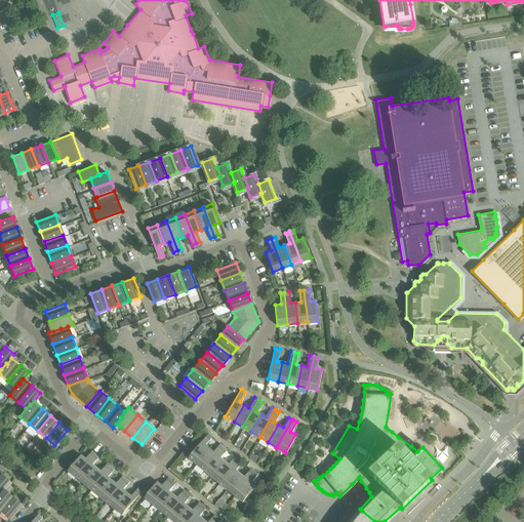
[(196,463),(208,447),(204,444),(211,435),(207,432),(188,456),(196,463)]
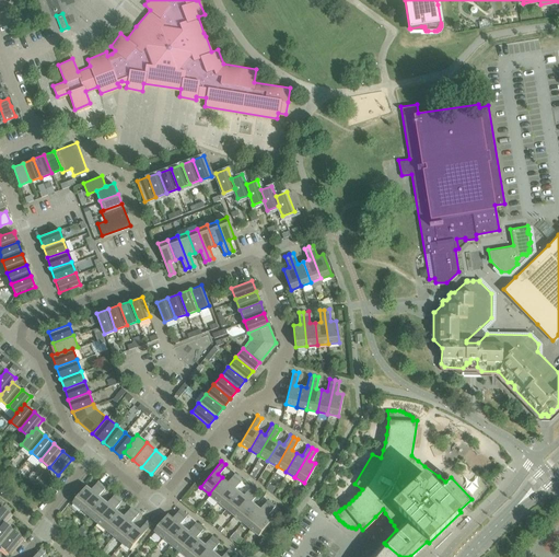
[(217,500),(239,475),(234,472),(226,480),(222,477),(209,494),(217,500)]
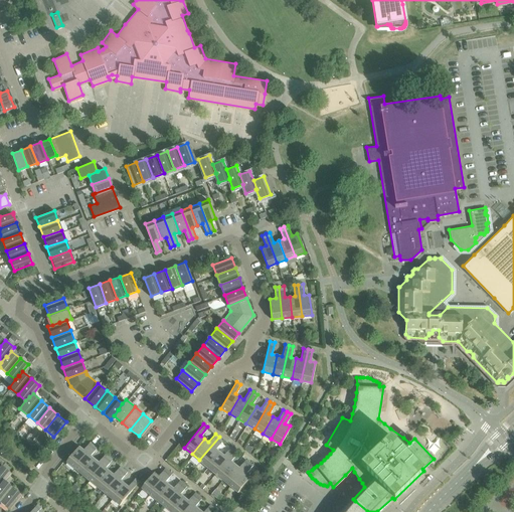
[(206,467),(219,451),(215,448),(222,439),(219,437),(199,460),(206,467)]
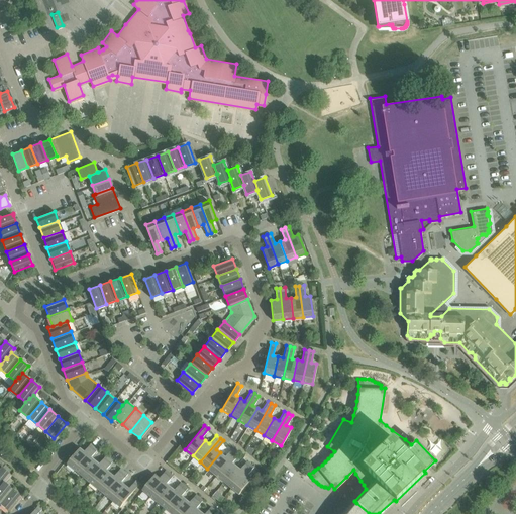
[(74,469),(94,444),(90,442),(83,450),(79,447),(66,463),(74,469)]
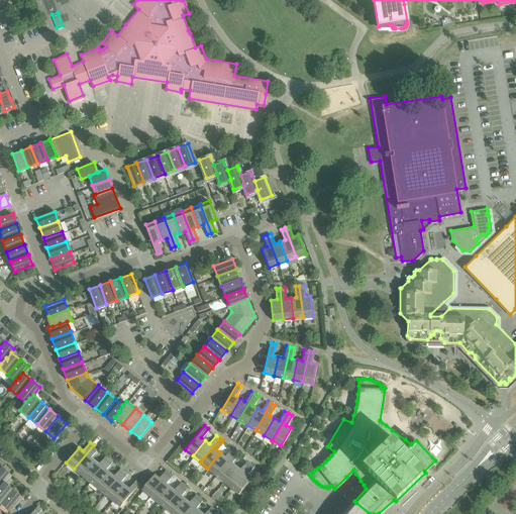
[(82,475),(94,459),(90,456),(97,447),(94,444),(74,469),(82,475)]
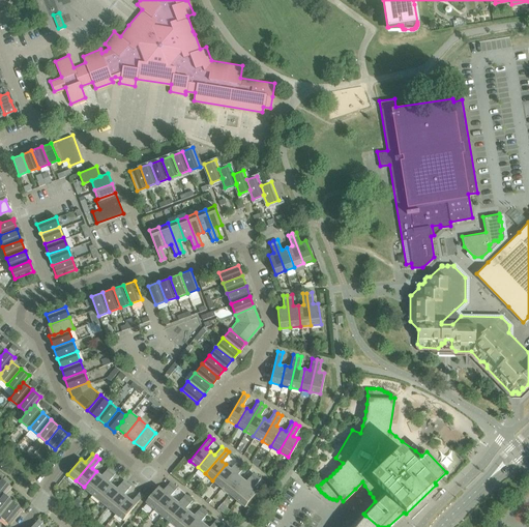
[(221,487),(240,462),(237,459),(230,467),(226,464),(212,480),(221,487)]
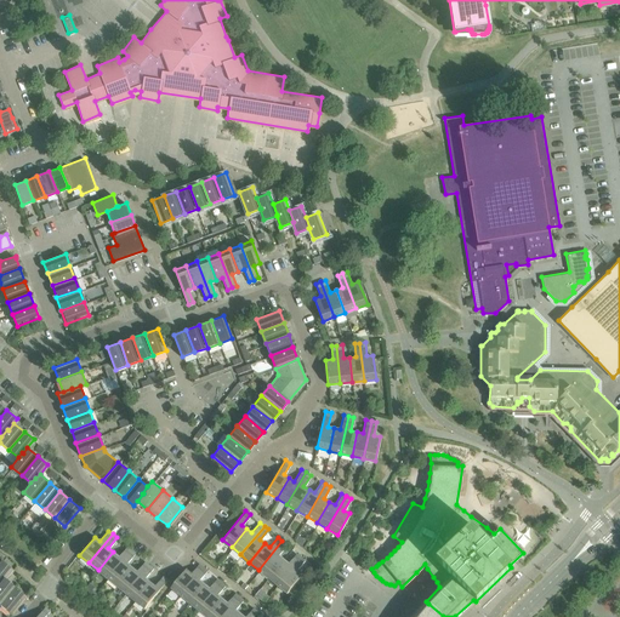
[(267,577),(283,558),(278,554),(286,544),(282,541),(259,570),(267,577)]
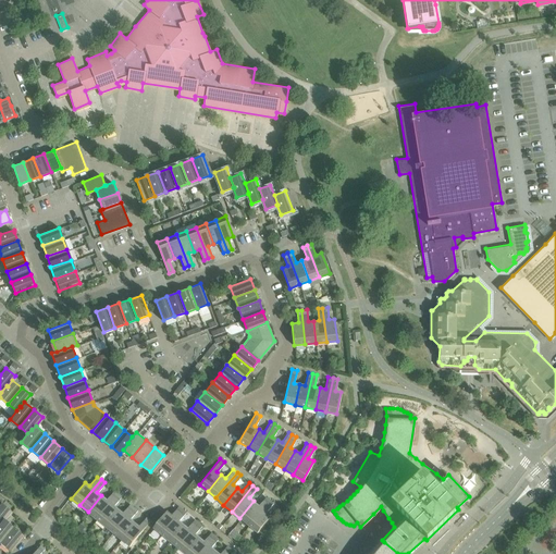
[(96,518),(118,492),(113,490),(106,499),(101,495),(88,512),(96,518)]
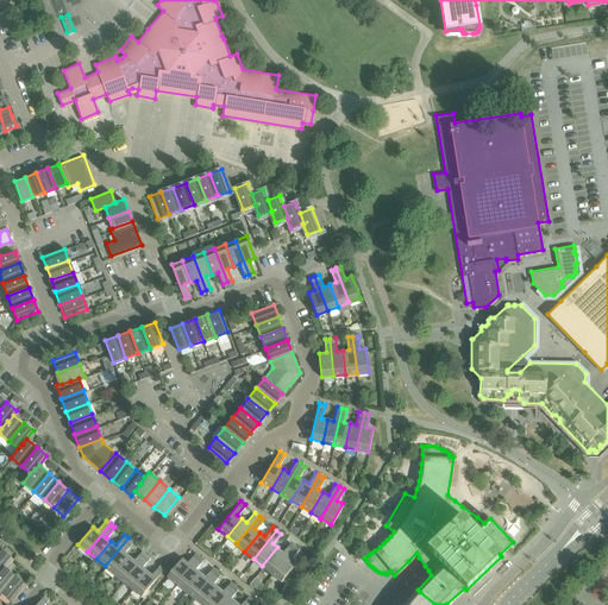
[(113,573),(129,555),(124,552),(132,541),(129,537),(105,566),(113,573)]
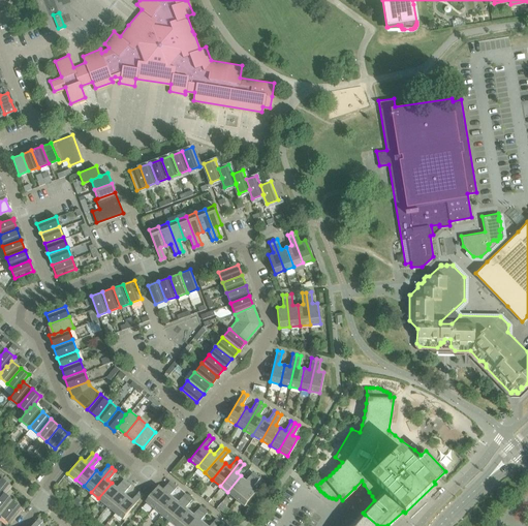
[(236,498),(255,473),(252,470),(245,480),(241,475),(227,492),(236,498)]
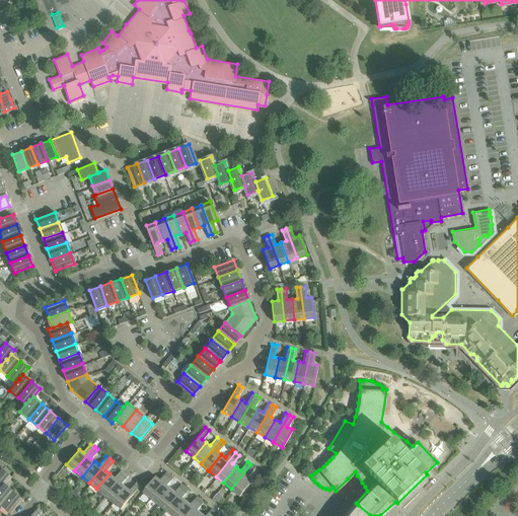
[(238,495),(251,480),(247,475),(254,467),(250,464),(231,489),(238,495)]
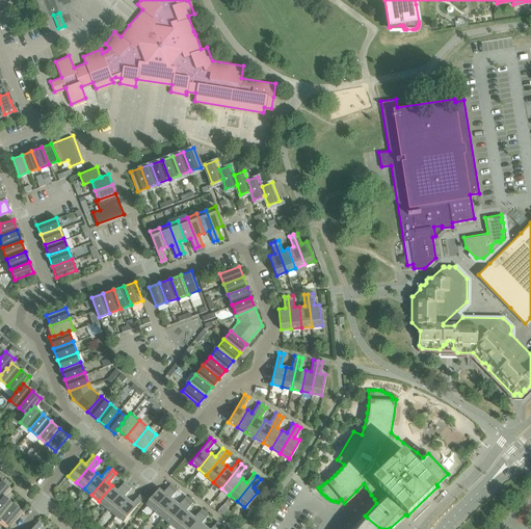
[(4,495),(10,487),(2,480),(0,481),(0,501),(5,496),(4,495)]
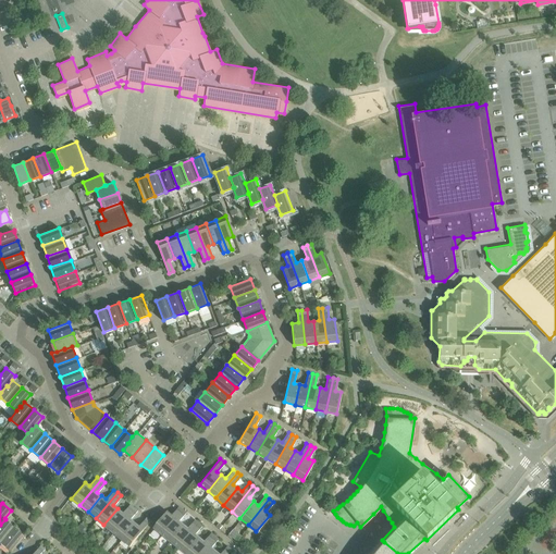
[(112,532),(133,506),(130,503),(122,512),(118,508),(103,525),(112,532)]
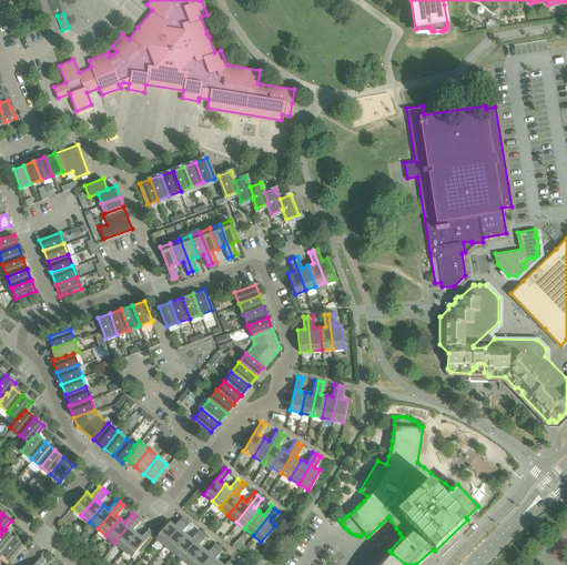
[(163,544),(185,517),(182,514),(174,524),(169,521),(155,537),(163,544)]
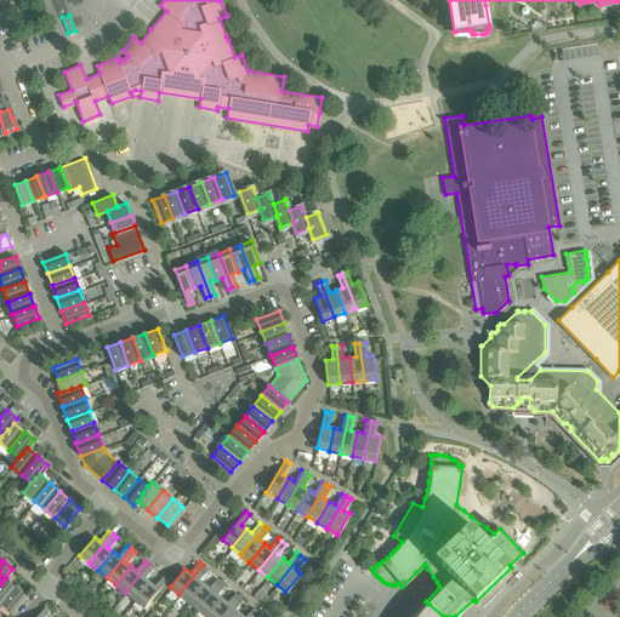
[(134,600),(149,581),(144,577),(153,566),(148,564),(125,593),(134,600)]
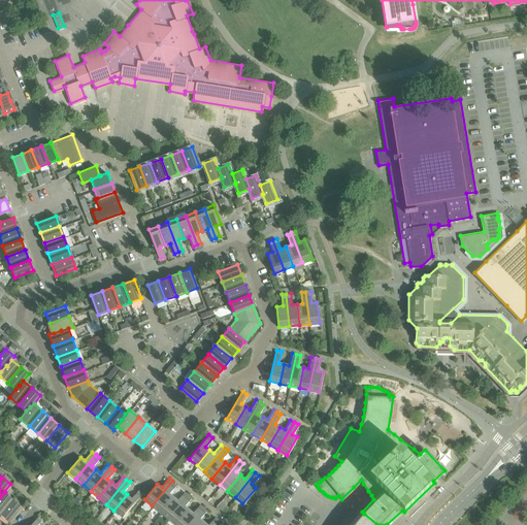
[(160,512),(173,496),(169,493),(176,484),(172,481),(152,505),(160,512)]
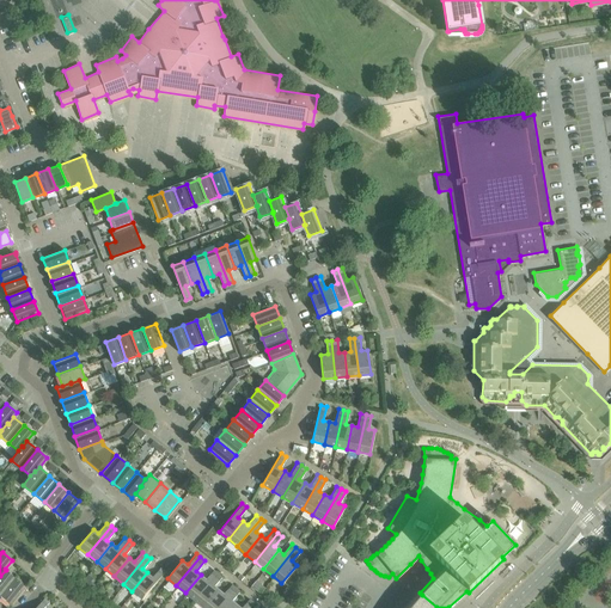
[(141,599),(162,573),(165,570),(160,566),(152,576),(147,572),(132,591),(141,599)]
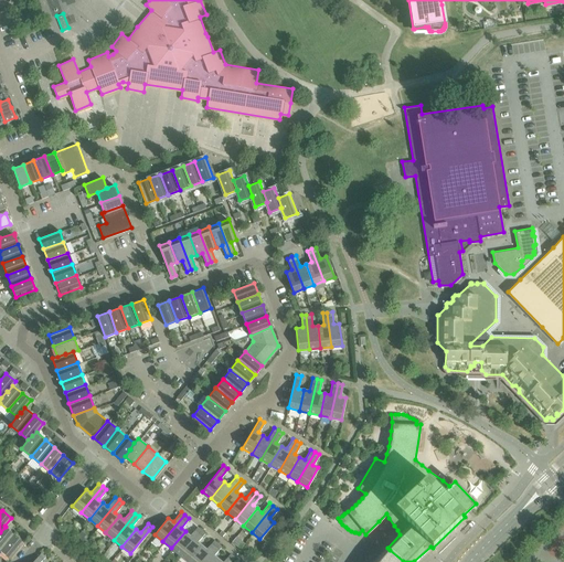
[(179,554),(201,528),(197,526),(190,534),(185,531),(171,548),(179,554)]
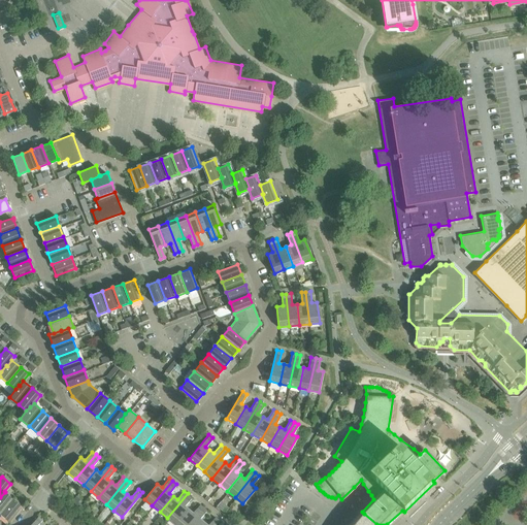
[(0,515),(13,498),(5,492),(0,497),(0,515)]
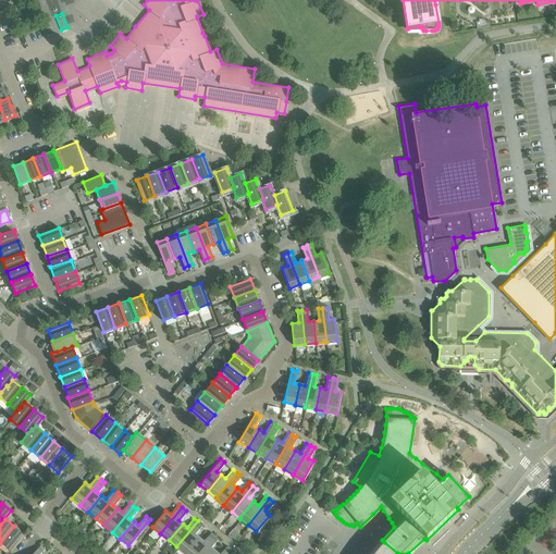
[(185,553),(199,537),(195,533),(201,524),(198,520),(176,546),(185,553)]
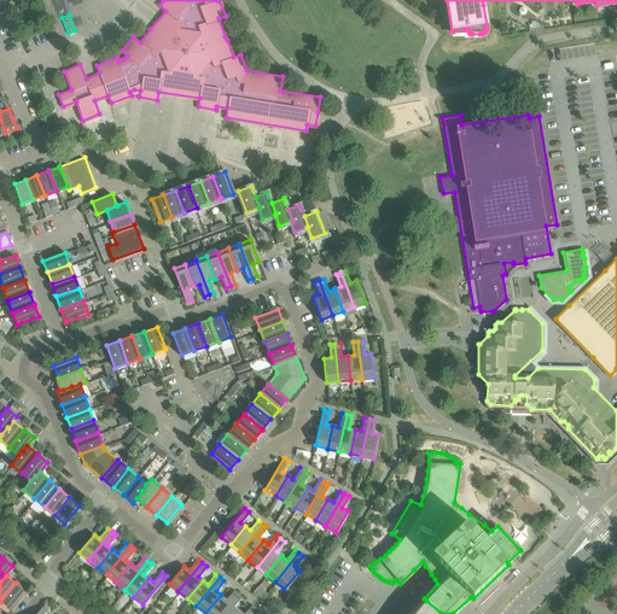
[(10,610),(25,591),(16,583),(0,602),(10,610)]
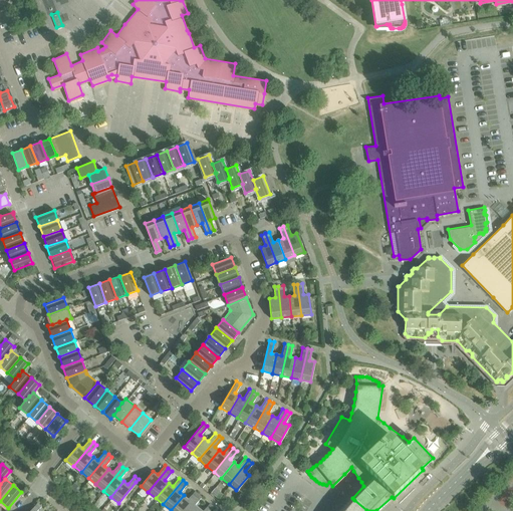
[(222,491),(215,486),(211,491),(218,496),(222,491)]
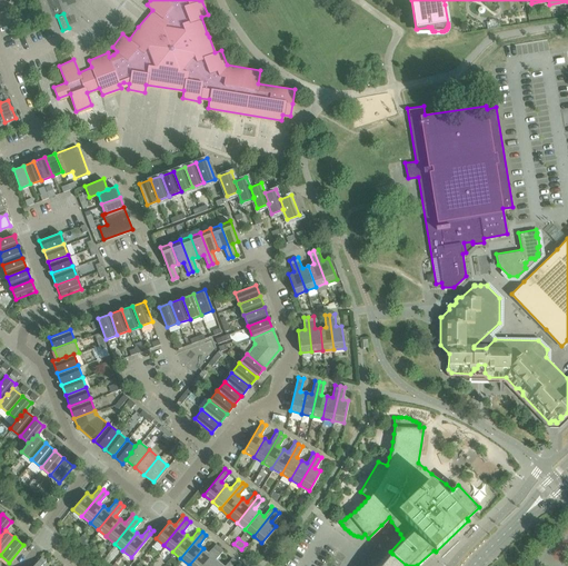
[(189,565),(201,565),(219,546),(215,543),(208,552),(203,548),(189,565)]
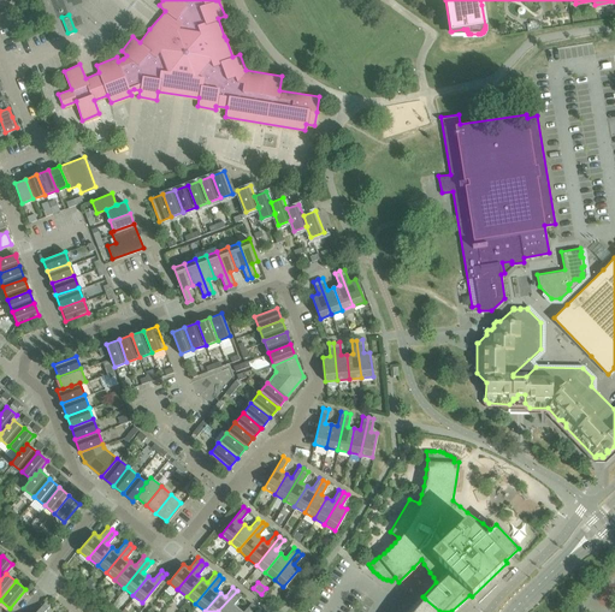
[(234,611),(237,607),(232,604),(241,593),(237,590),(218,611),(234,611)]
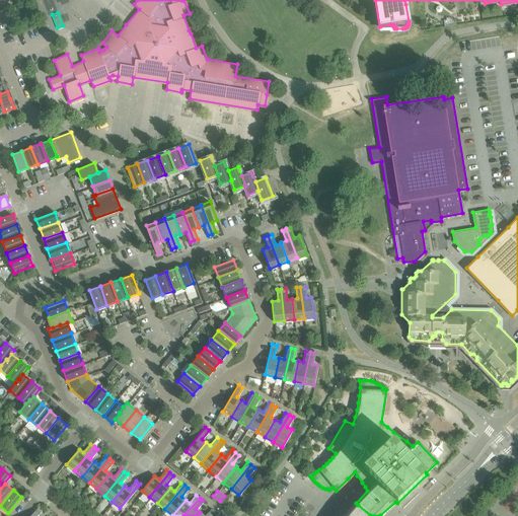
[(370,515),(358,505),(358,506),(349,515),(370,515)]
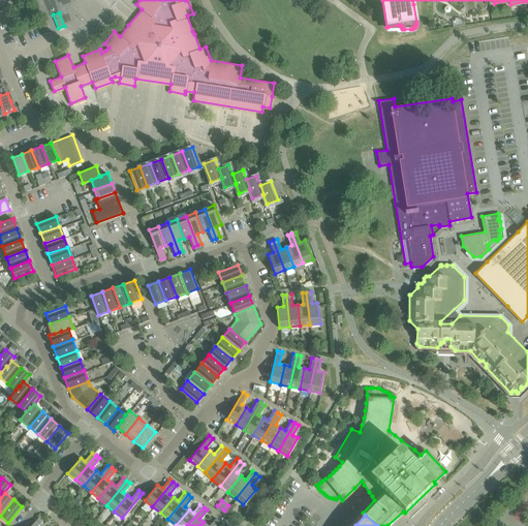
[(36,525),(42,519),(38,516),(29,525),(36,525)]
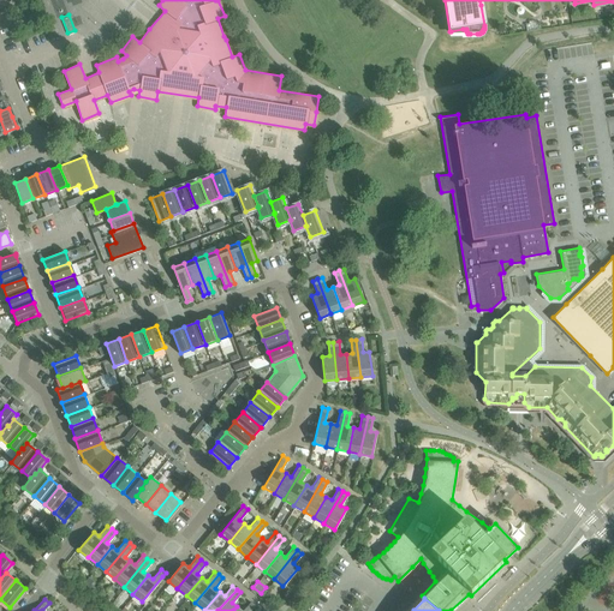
[(249,610),(255,604),(250,600),(242,610),(237,606),(233,610),(249,610)]
